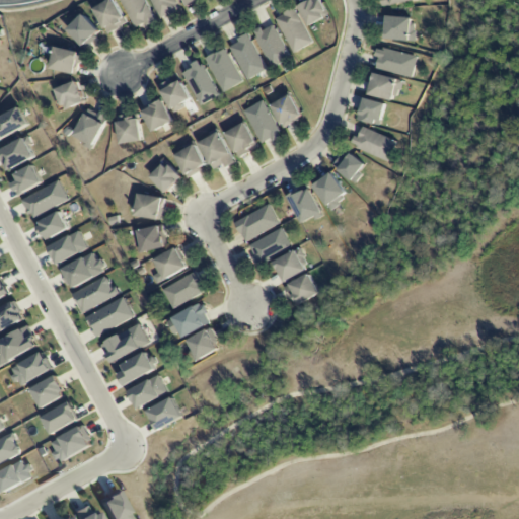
[(129,23),(115,0),(110,0),(94,9),(108,34),(129,23)]
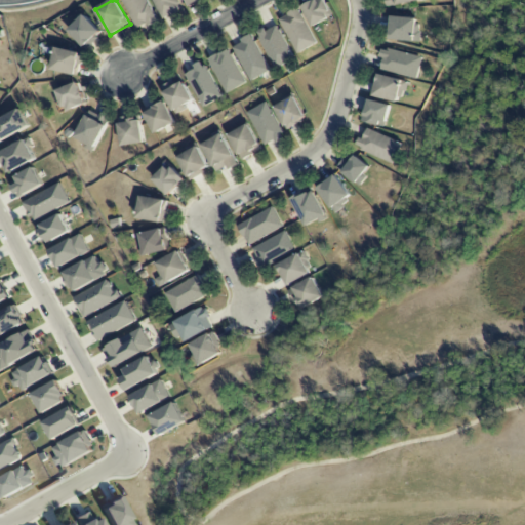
[(124,0),(137,31),(157,23),(148,0),(124,0)]
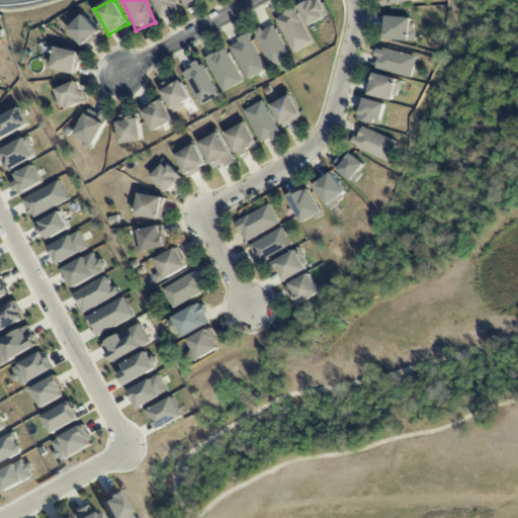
[(179,11),(174,0),(151,0),(159,19),(179,11)]
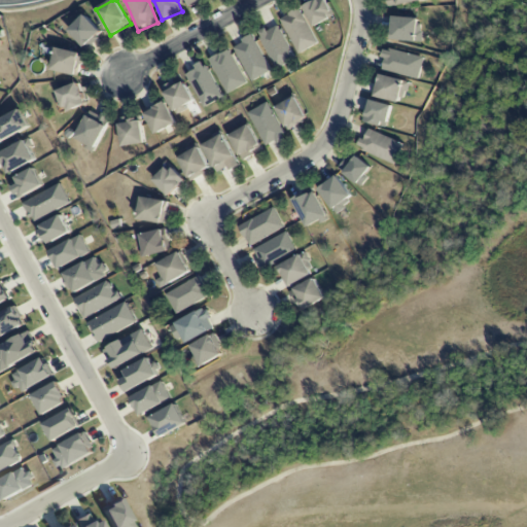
[(314,28),(334,19),(324,0),(316,0),(304,6),(314,28)]
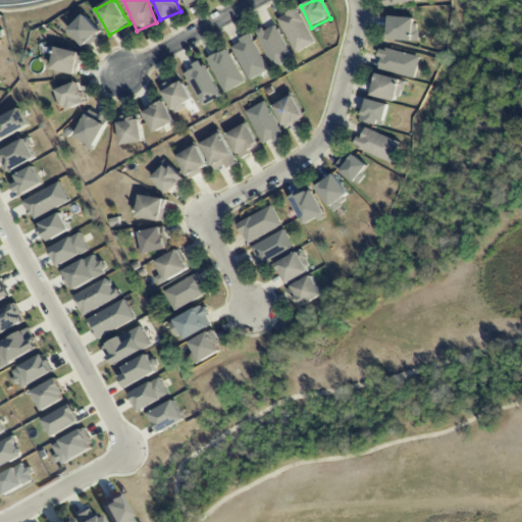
[(314,46),(300,9),(279,17),(294,53),(314,46)]
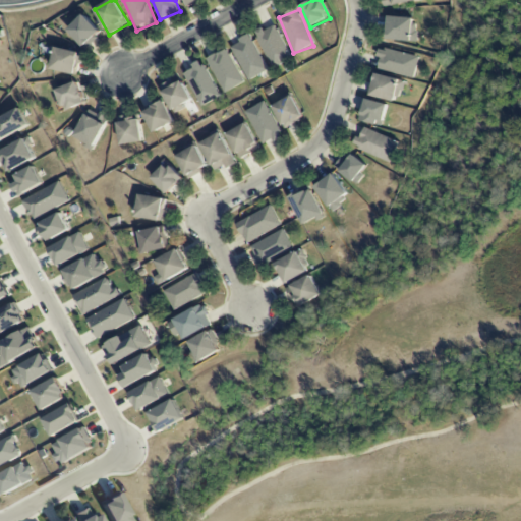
[(103,33),(85,14),(68,31),(85,49),(103,33)]
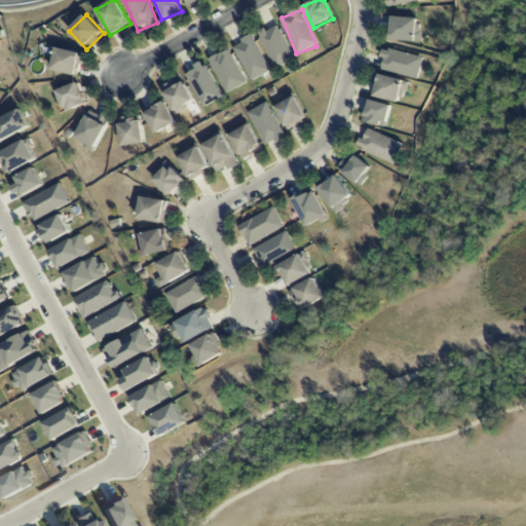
[(420,42),(421,17),(390,16),(389,41),(420,42)]
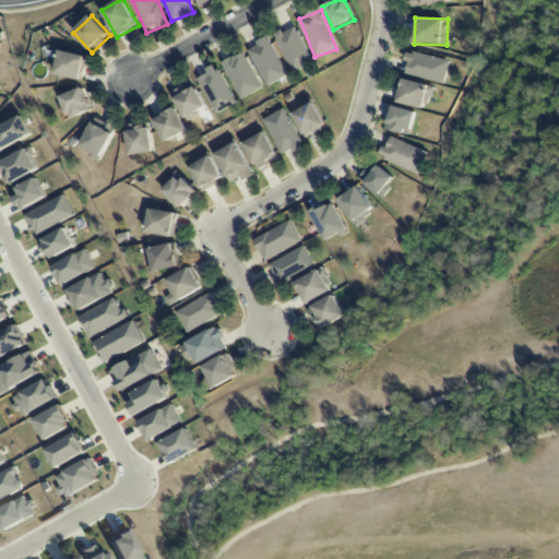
[(292,73),(313,63),(296,25),(274,36),(292,73)]
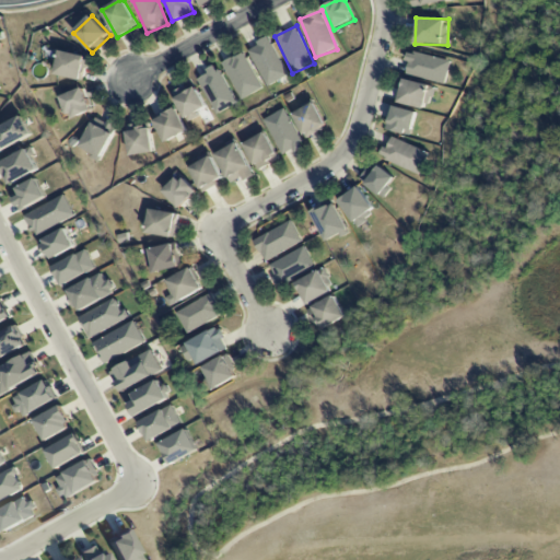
[(252,50),(265,86),(287,79),(271,36),(256,42),(258,47),(252,50)]
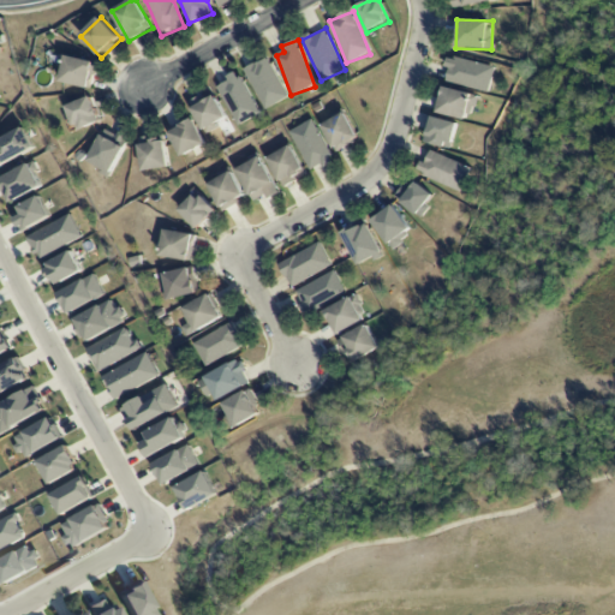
[(97,63),(59,54),(57,66),(64,69),(60,82),(91,89),(97,63)]
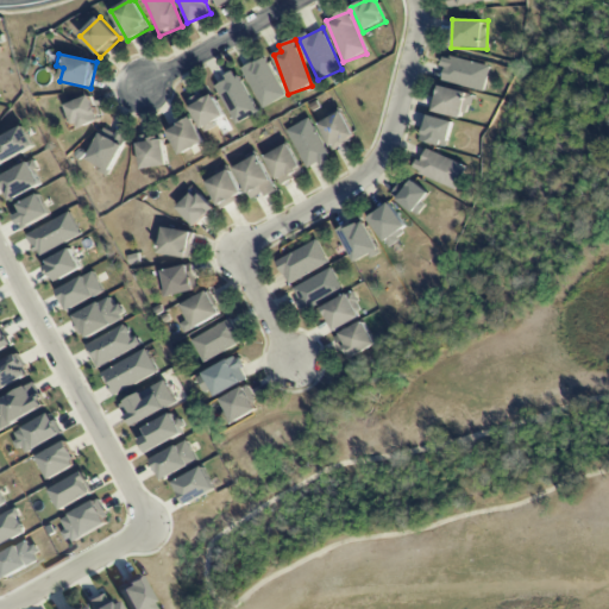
[(490,66),(445,56),(440,80),(485,89),(490,66)]
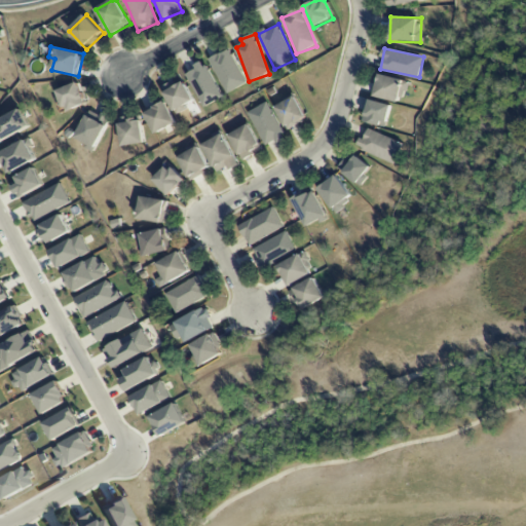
[(246,85),(231,49),(211,59),(225,94),(246,85)]
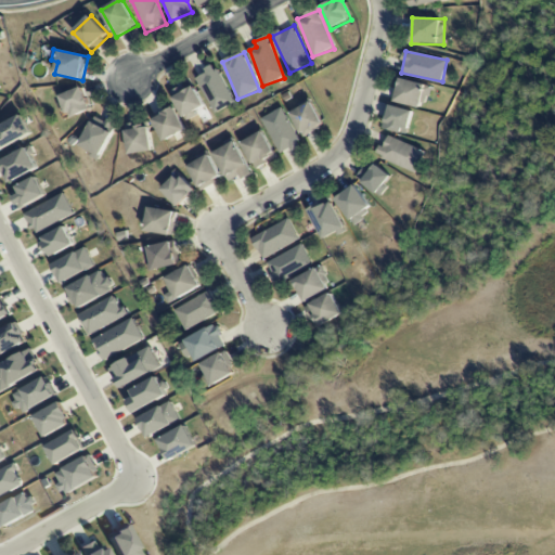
[(234,104),(218,66),(197,75),(215,113),(234,104)]
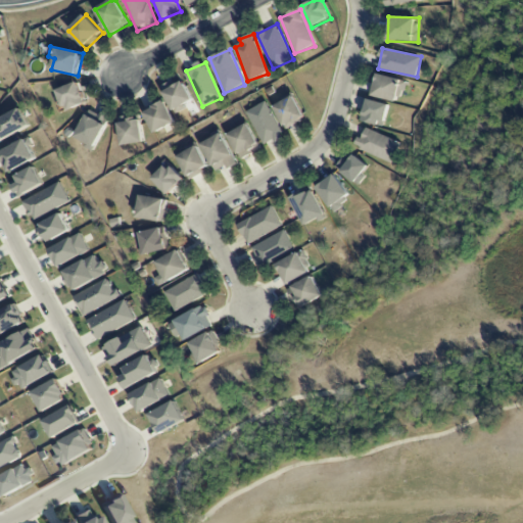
[(400,102),(405,80),(376,75),(372,97),(400,102)]
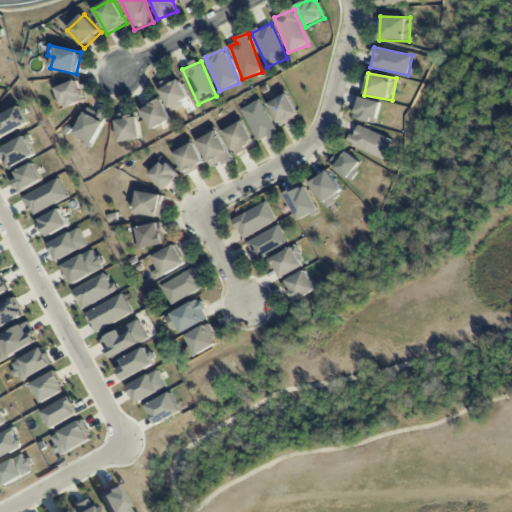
[(158,85),(171,110),(191,100),(180,80),(172,84),(170,79),(158,85)]
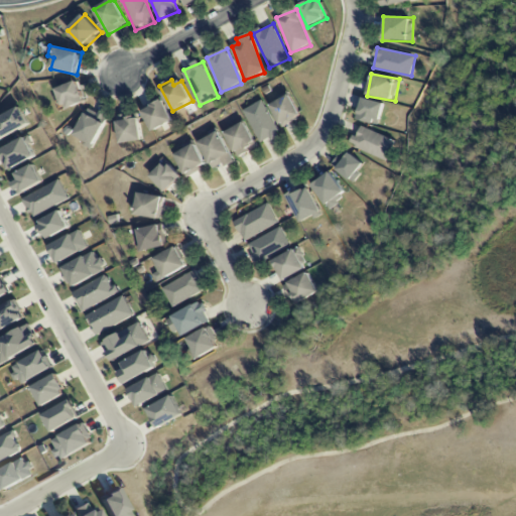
[(57,88),(63,110),(85,103),(79,82),(57,88)]
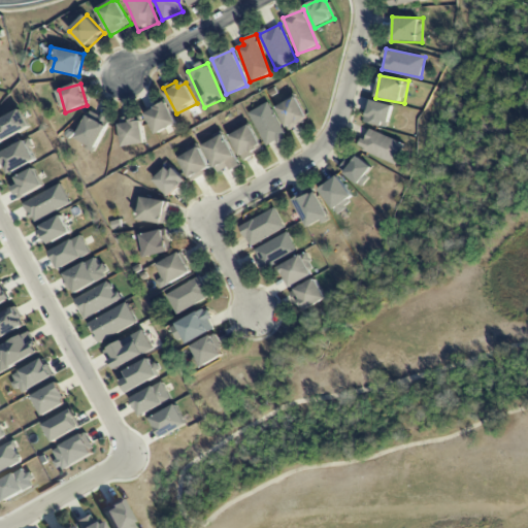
[(289,131),(308,120),(297,97),(276,107),(289,131)]
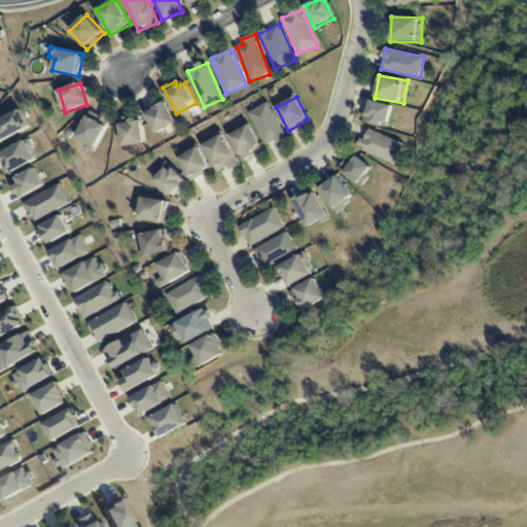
[(156,135),(177,124),(166,101),(145,112),(156,135)]
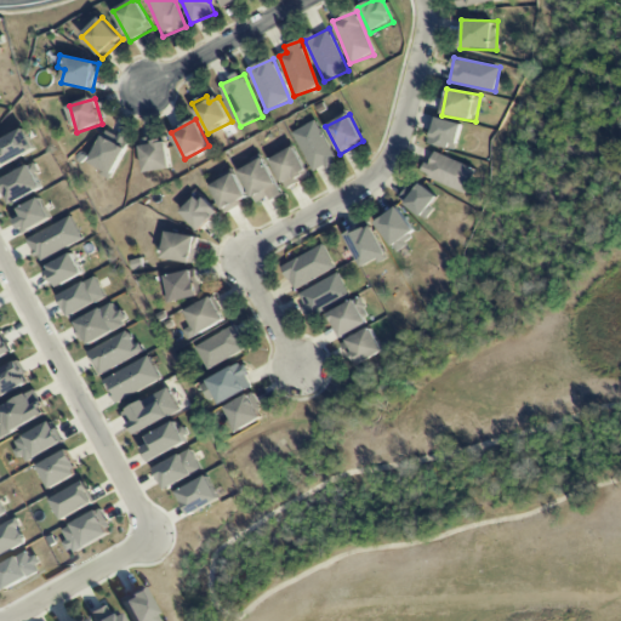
[(463,125),(436,119),(429,144),(457,152),(463,125)]
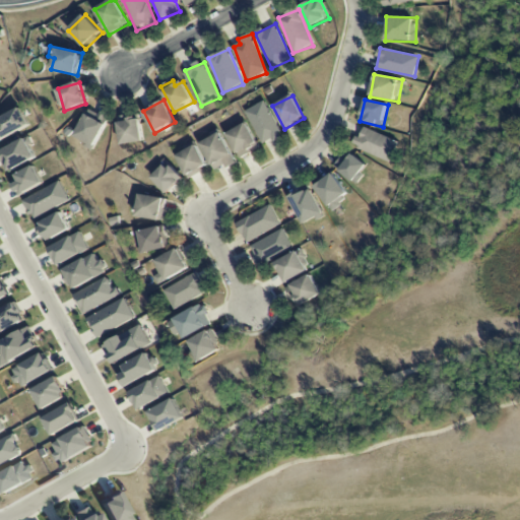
[(264,145),(282,136),(264,102),(246,111),(264,145)]
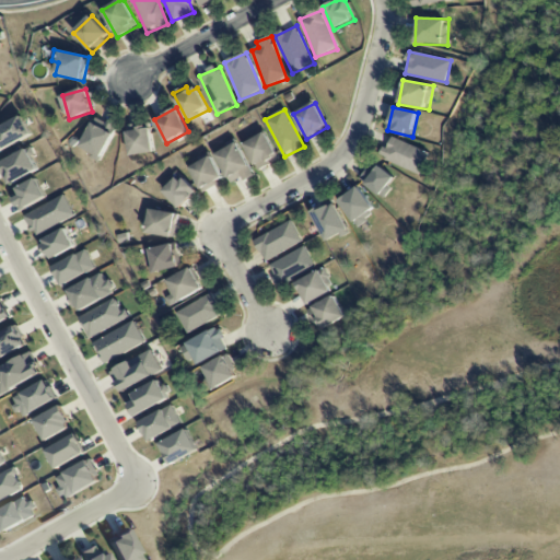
[(0,151),(0,128),(22,116),(33,135),(1,153),(0,151)]
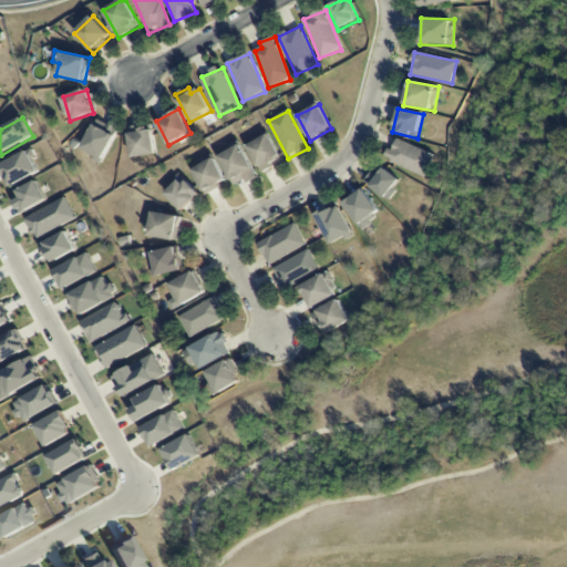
[(83,151),(94,154),(92,161),(104,165),(115,134),(92,125),(83,151)]
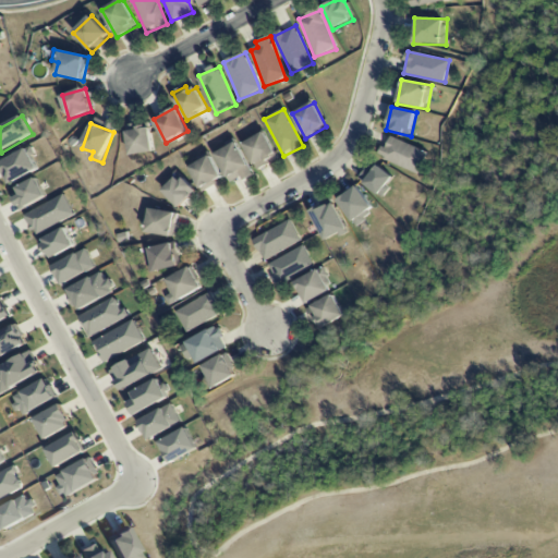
[(155,152),(149,123),(125,128),(131,156),(155,152)]
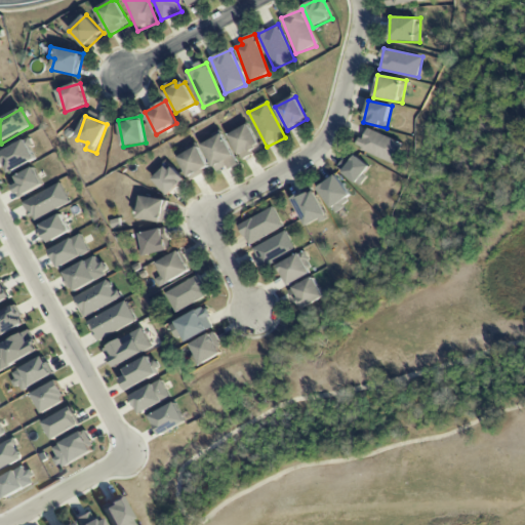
[(263,150),(249,124),(229,135),(242,161),(263,150)]
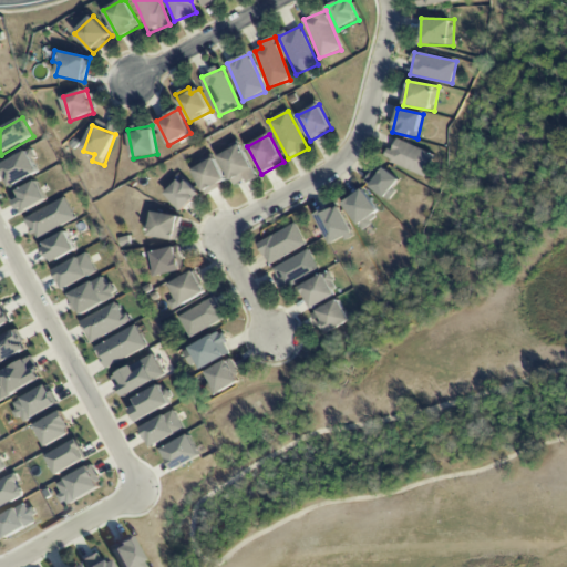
[(424,177),(434,155),(395,138),(387,161),(424,177)]
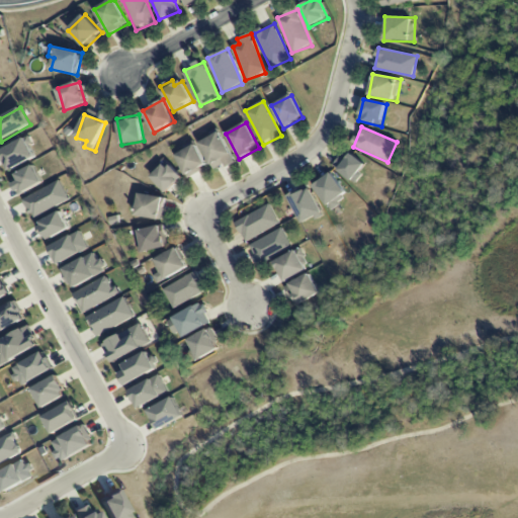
[(237,163),(221,132),(200,143),(214,170),(226,164),(228,168),(237,163)]
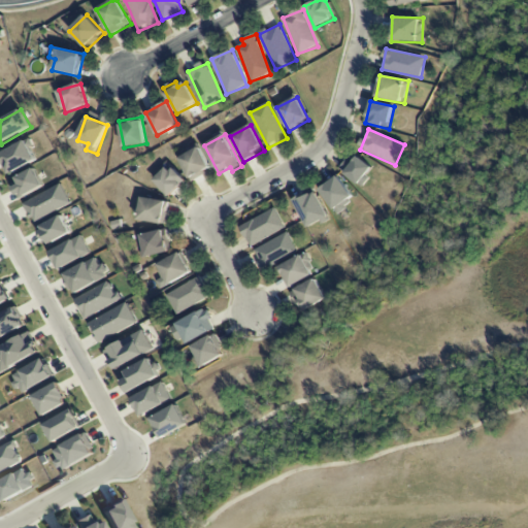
[(0,155),(26,140),(36,160),(10,174),(0,155)]
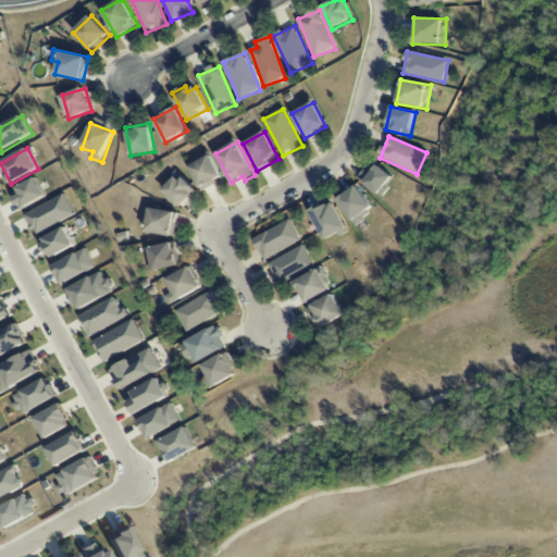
[(202,192),(224,181),(211,156),(189,166),(202,192)]
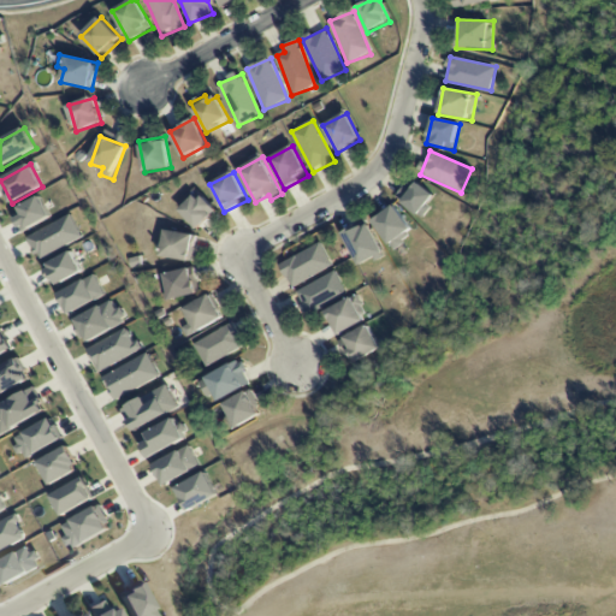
[(396,200),(425,218),(430,208),(427,206),(433,196),(408,179),(396,200)]
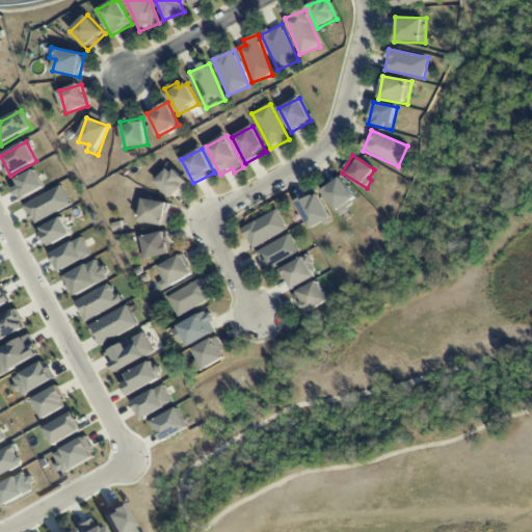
[(173,166),(156,183),(171,198),(188,183),(173,166)]
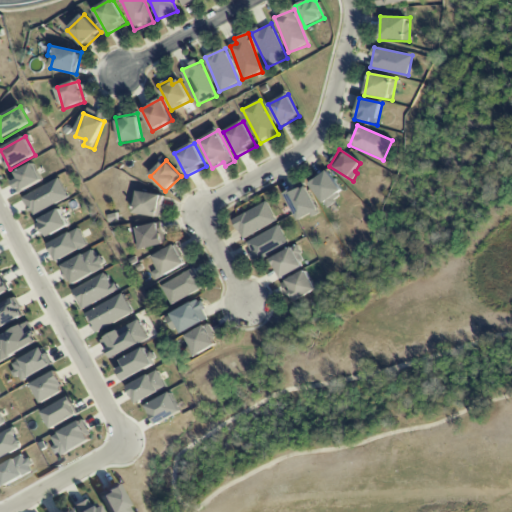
[(16,172),(33,163),(43,180),(20,193),(14,182),(19,179),(16,172)]
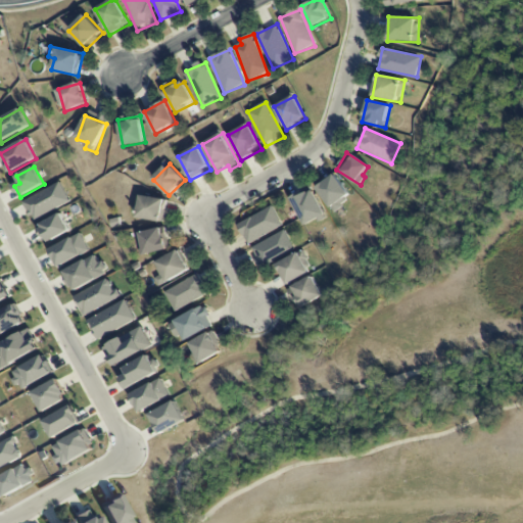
[(333,211),(351,199),(336,175),(317,187),(333,211)]
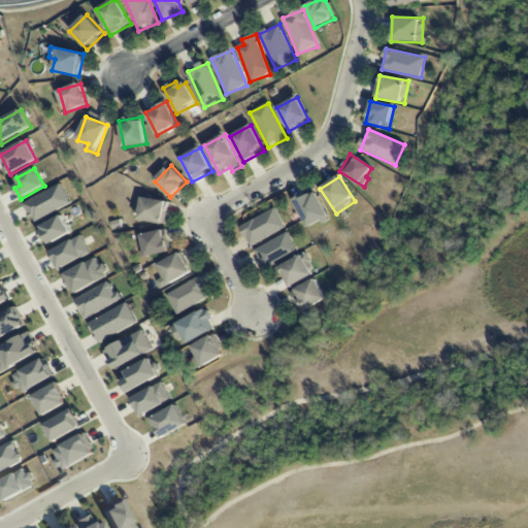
[(24,204),(61,184),(71,203),(36,223),(33,218),(31,219),(29,215),(24,204)]
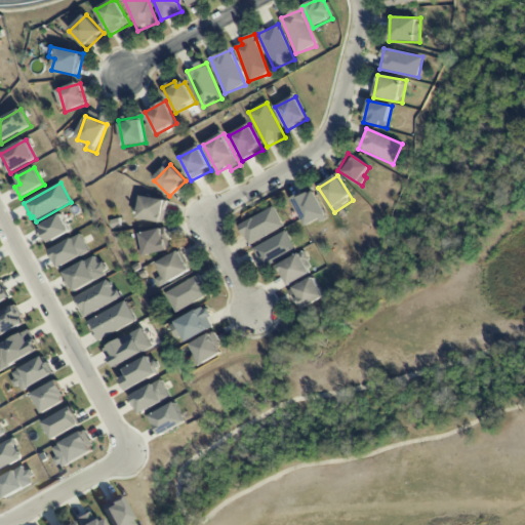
[(306,228),(327,218),(315,190),(294,199),(306,228)]
